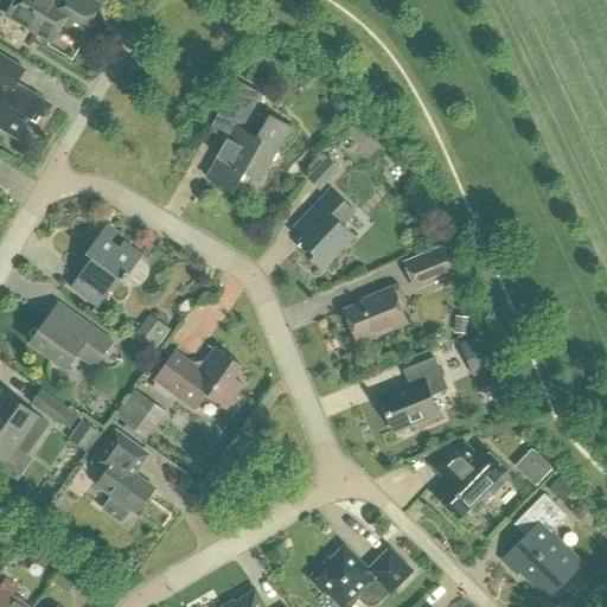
[(57,0),(16,0),(7,16),(52,42),(63,23),(82,34),(100,6),(91,0),(62,0),(61,2),(57,0)]
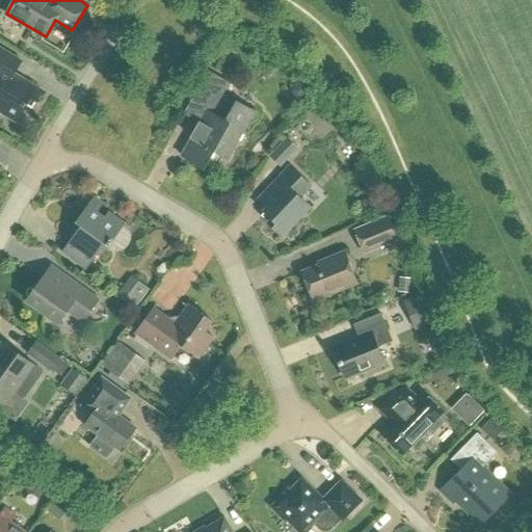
[(0,110),(0,112),(16,123),(27,105),(32,108),(43,90),(15,74),(22,61),(0,47),(0,110)]
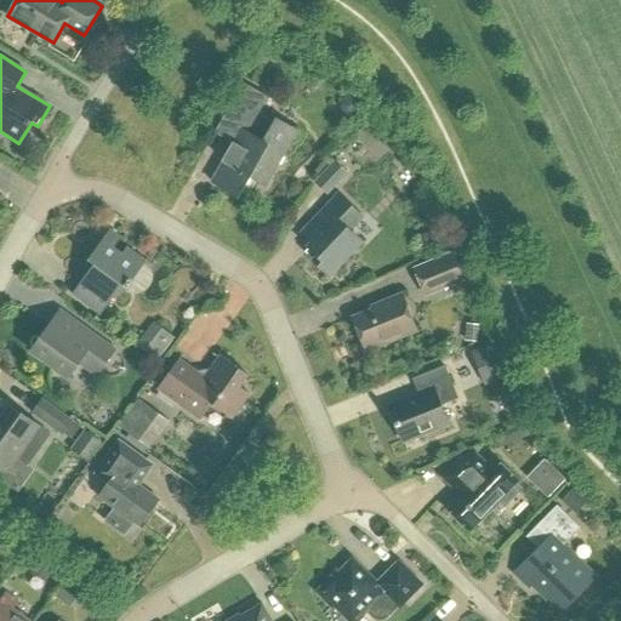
[(244,83),(221,123),(240,134),(211,182),(239,198),(250,177),(266,186),(297,131),(275,118),(273,123),(260,114),(269,98),(244,83)]
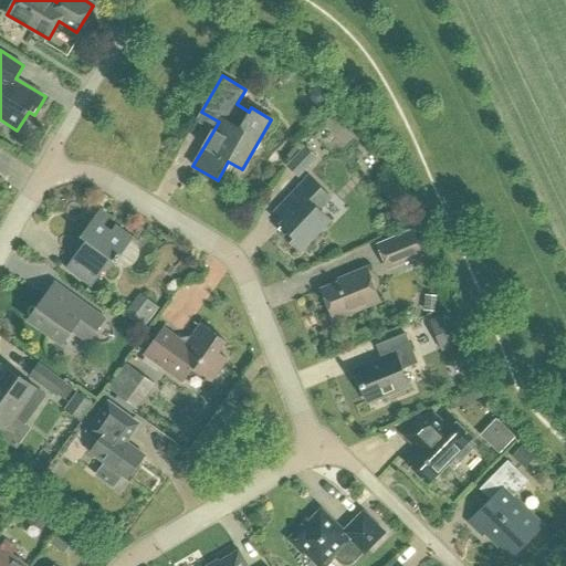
[(305,146),(286,165),(299,177),(317,158),(305,146)]
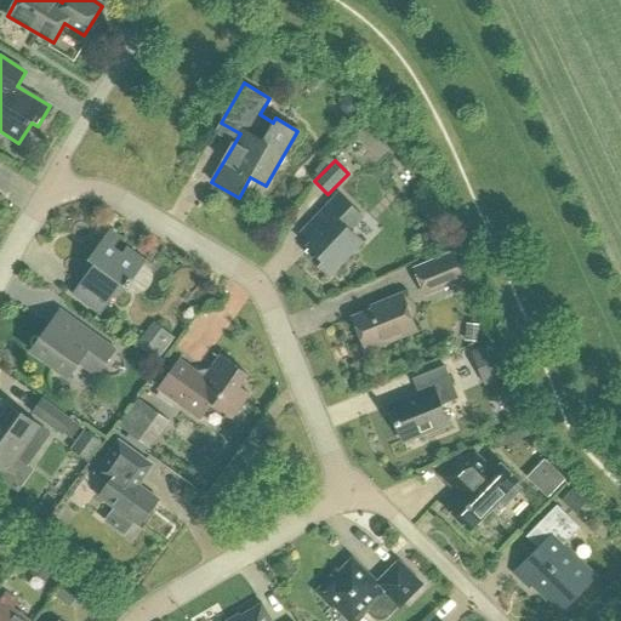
[(362,216),(339,195),(318,217),(329,227),(306,251),(329,274),(360,241),(348,229),(362,216)]
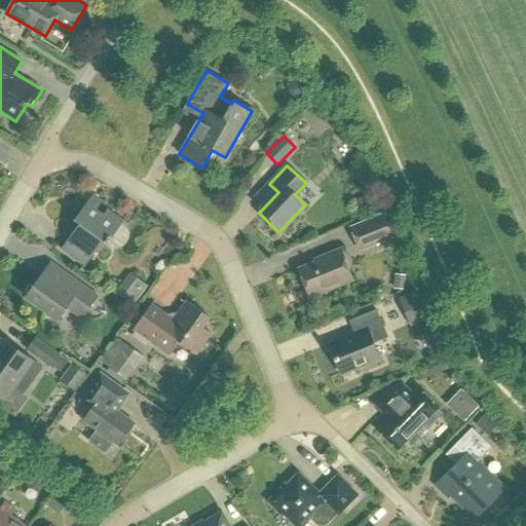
[(86,203),(74,220),(79,224),(61,249),(85,266),(99,248),(103,251),(124,221),(107,210),(103,215),(86,203)]
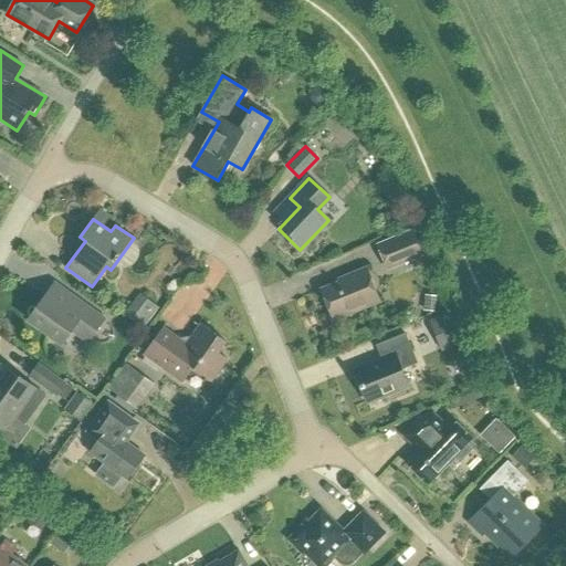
[(409,232),(378,245),(388,269),(419,255),(409,232)]
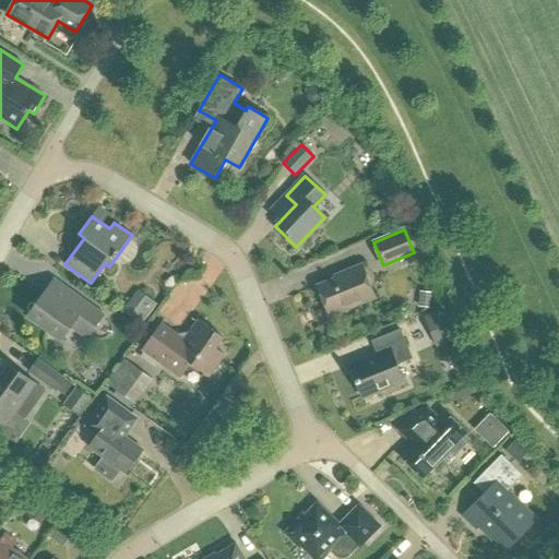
[(361,265),(343,273),(344,275),(318,286),(330,316),(375,298),(361,265)]
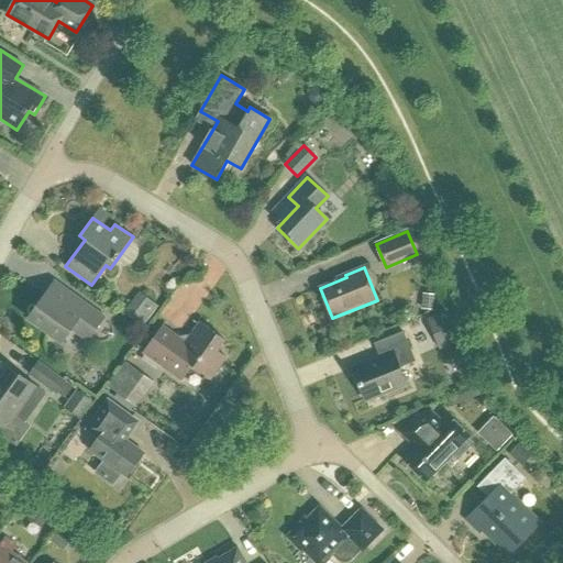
[(175,296),(185,302),(195,287),(185,280),(175,296)]
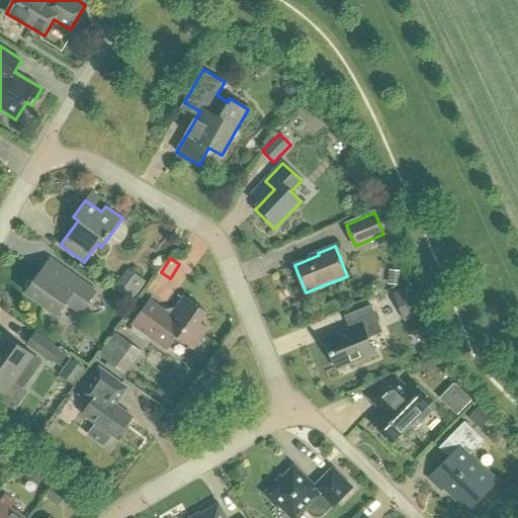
[(384,283),(396,285),(398,270),(385,268),(384,283)]
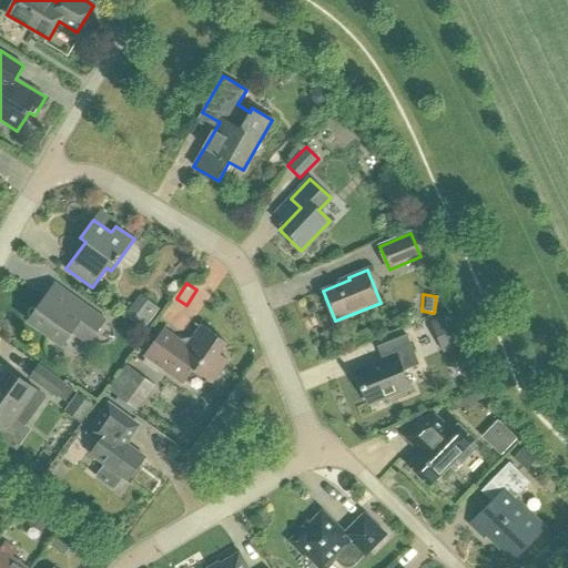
[(146,333),(162,312),(144,297),(128,318),(146,333)]
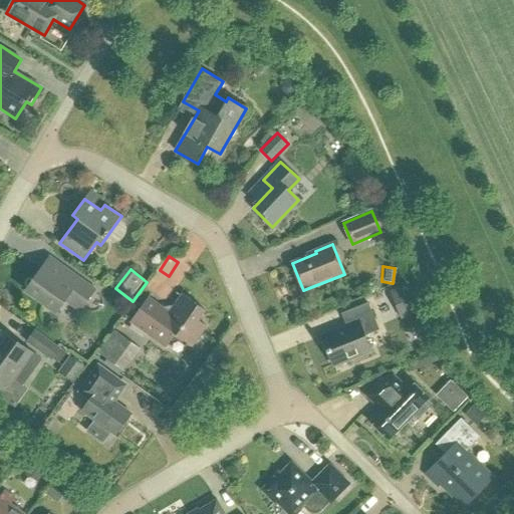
[(28,288),(26,290),(56,312),(65,300),(79,311),(94,290),(70,274),(62,285),(41,270),(34,280),(30,278),(28,279),(26,282),(26,285),(28,288)]
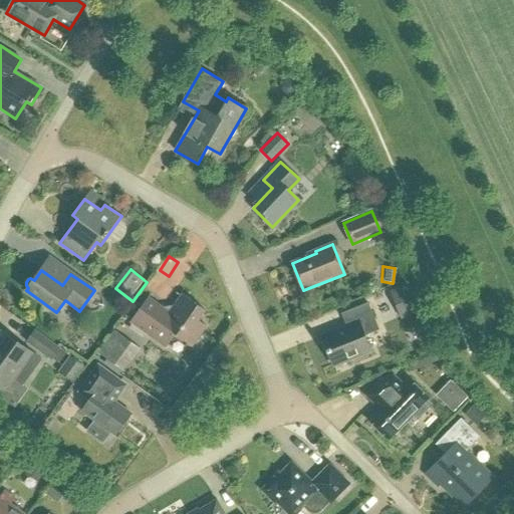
[(206,310),(183,294),(169,312),(148,297),(131,322),(166,347),(175,334),(192,346),(207,326),(199,320),(206,310)]
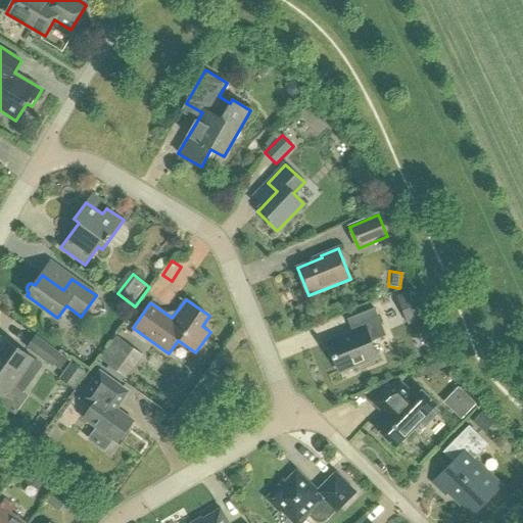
[(352,332),(327,342),(339,373),(378,357),(371,341),(386,335),(375,308),(347,319),(352,332)]
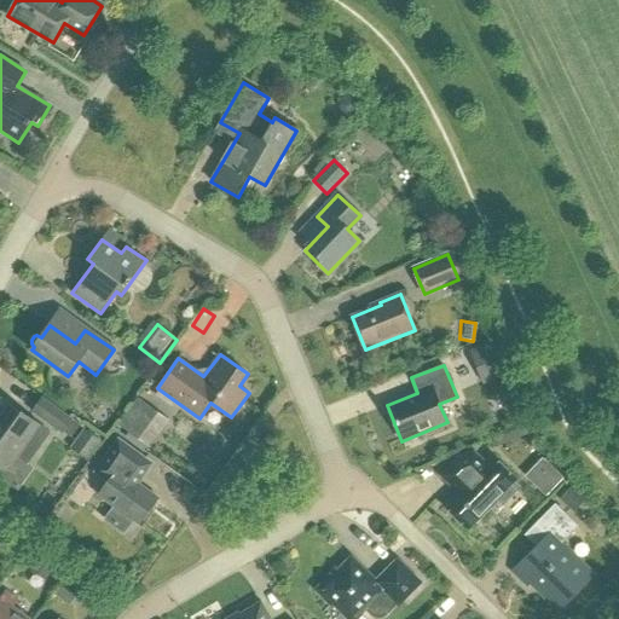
[(42,398),(33,411),(62,433),(71,420),(42,398)]
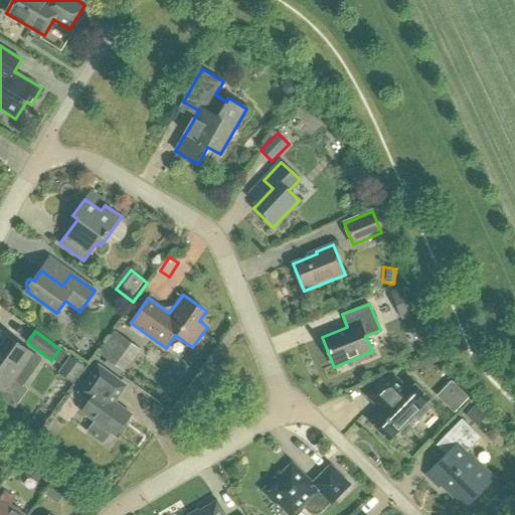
[(2,332),(0,334),(0,387),(5,392),(14,379),(22,385),(41,360),(33,354),(2,332)]
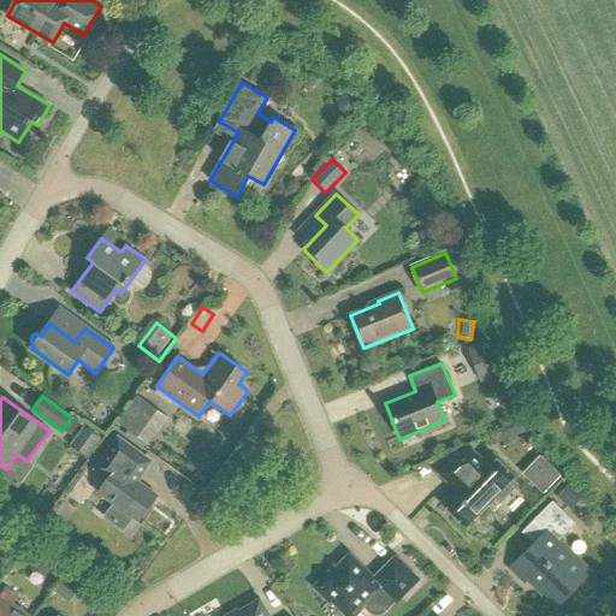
[(149,445),(169,418),(137,397),(118,424),(149,445)]
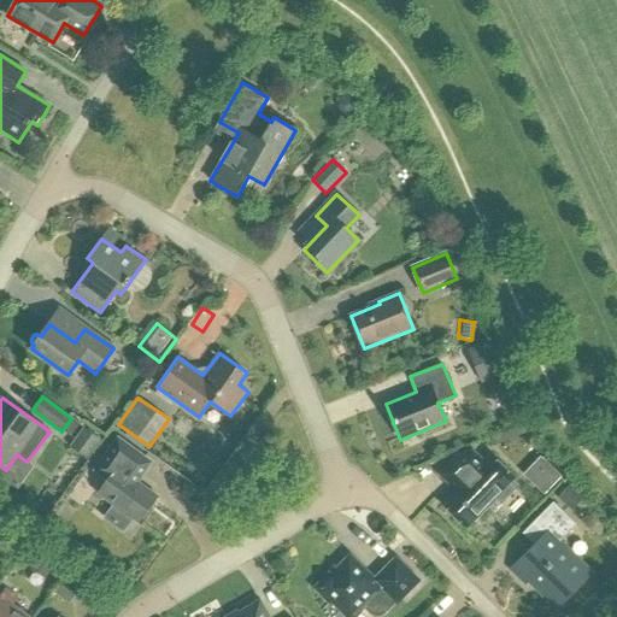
[(72,445),(90,457),(103,438),(84,425),(72,445)]
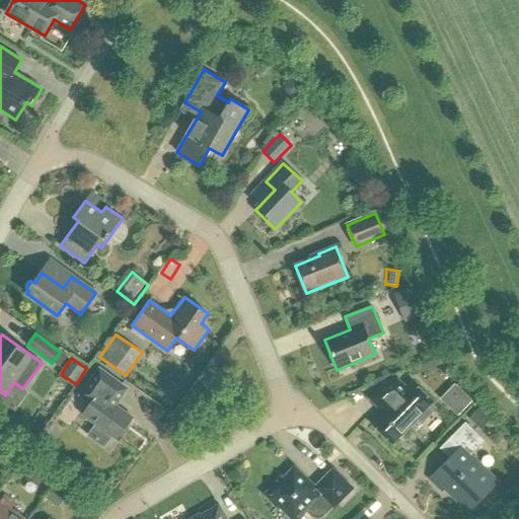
[(88,435),(103,446),(112,436),(117,440),(132,418),(116,405),(125,392),(124,387),(102,371),(97,372),(82,392),(83,397),(91,403),(83,416),(96,425),(88,435)]
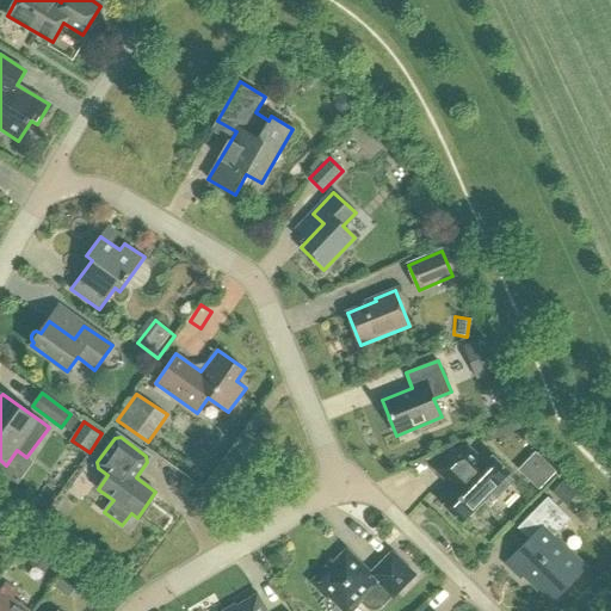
[(462,523),(492,493),(497,498),(512,481),(507,477),(511,474),(486,450),(479,457),(468,445),(451,452),(434,469),(446,481),(448,480),(452,485),(438,499),(462,523)]
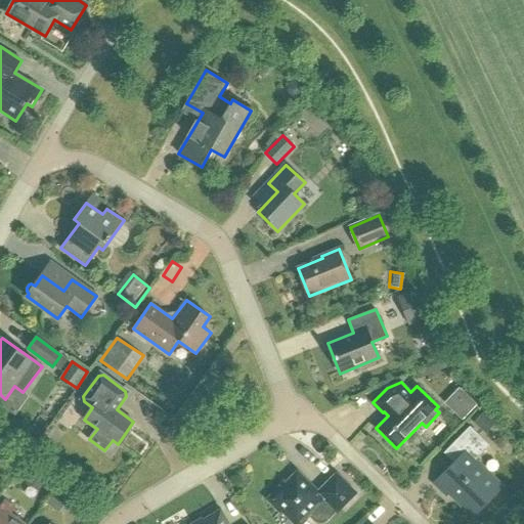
[(471,422),(483,434),(492,425),(480,412),(471,422)]
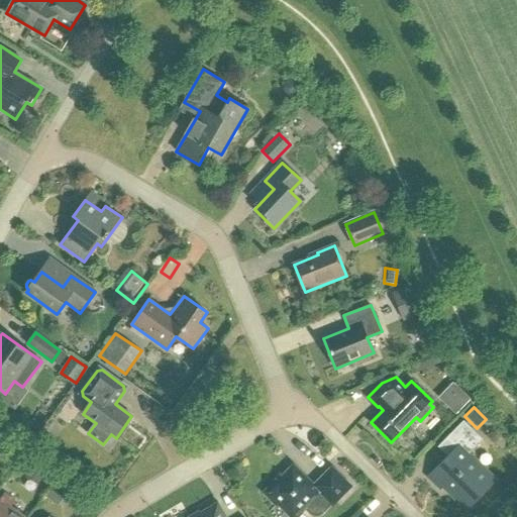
[(448,456),(428,477),(441,489),(443,486),(468,509),(495,481),(468,454),(483,439),(463,421),(438,446),(448,456)]
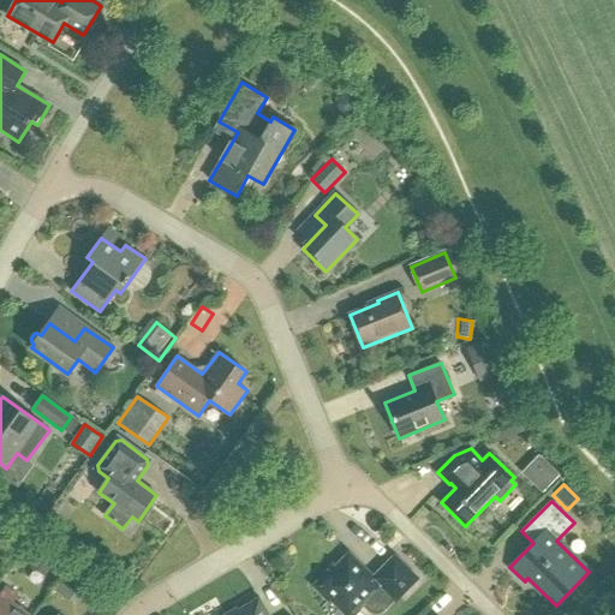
[(384,613),(418,579),(395,557),(374,579),(350,555),(330,573),(329,571),(314,586),(329,602),(332,599),(346,614),(352,614),(362,605),(368,611),(369,611),(370,613),(372,614),(380,614),(383,614),(384,613)]
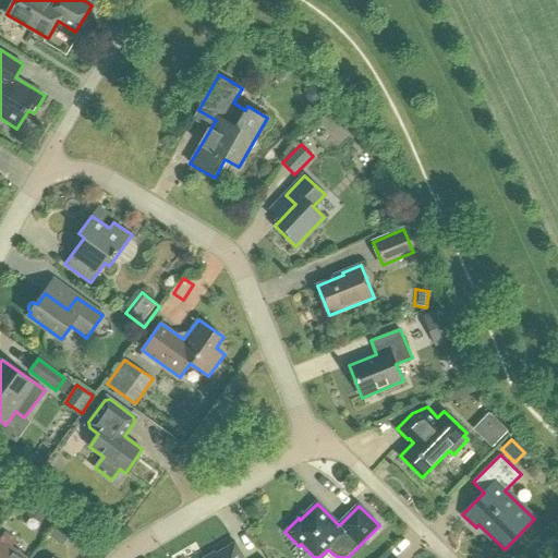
[(0,557),(26,557),(12,547),(16,542),(4,533),(0,538),(0,557)]
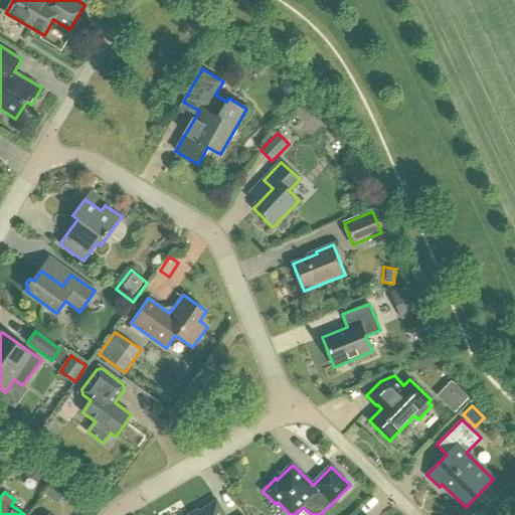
[(188,514),(225,514),(217,500),(199,511),(198,509),(188,514)]
